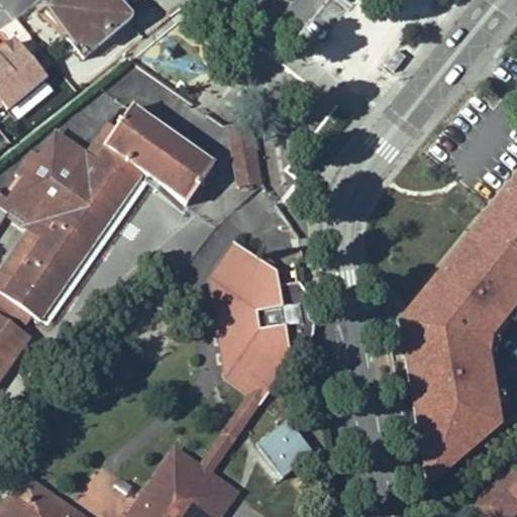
[(133,14),(121,0),(54,0),(48,4),(87,53),(133,14)]
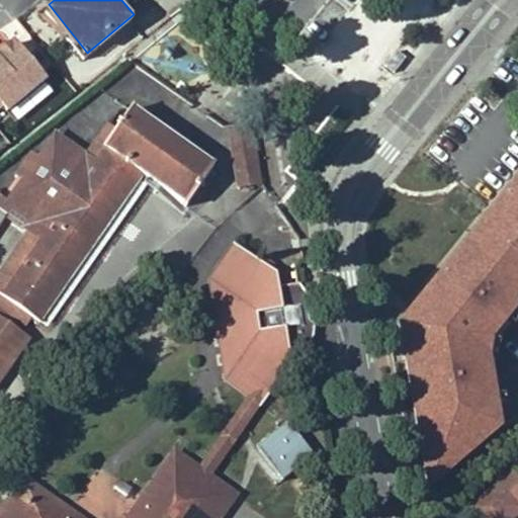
[(7,110),(49,76),(15,37),(0,48),(0,101),(3,105),(7,110)]
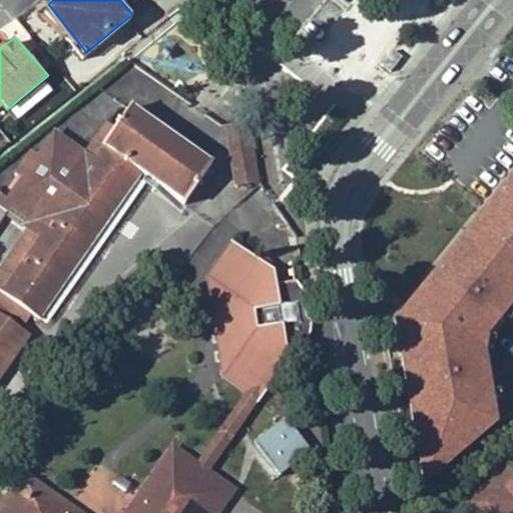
[(131,98),(113,124),(94,151),(85,148),(56,127),(39,152),(30,165),(25,173),(20,179),(9,195),(41,217),(33,231),(41,234),(1,289),(33,315),(42,320),(140,172),(183,202),(215,157),(131,98)]
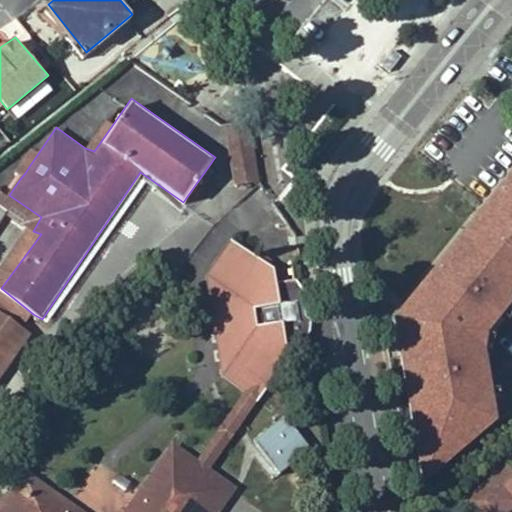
[(94,151),(113,124),(108,121),(85,148),(94,151)]
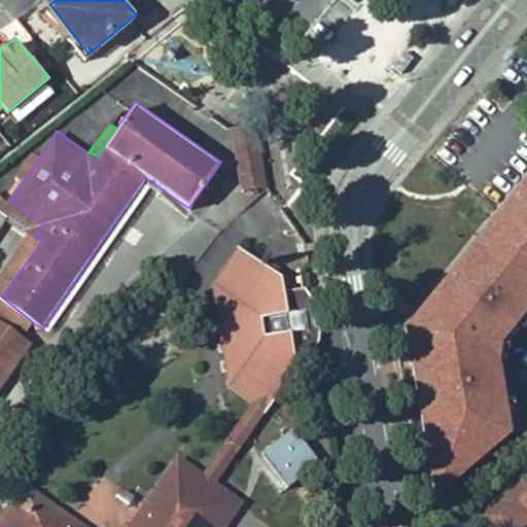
[(264,186),(255,131),(235,134),(243,188),(264,186)]
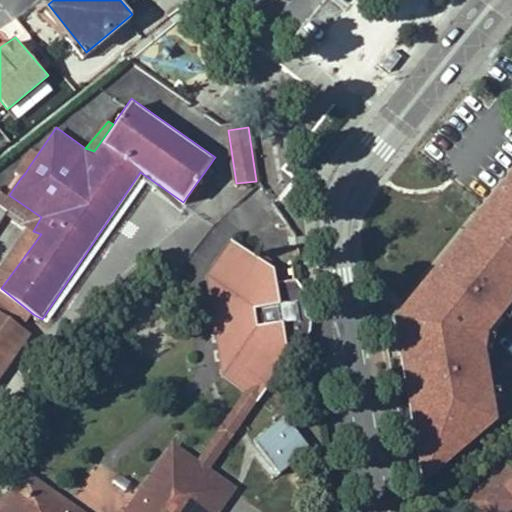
[(25,173),(30,165),(39,152),(31,147),(15,170),(20,179),(25,173)]
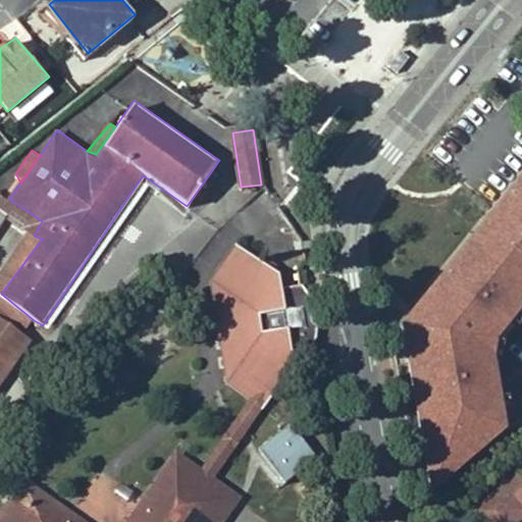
[(497,336),(521,304),(521,175),(404,322),(436,483),(506,427),(496,349),(497,336)]
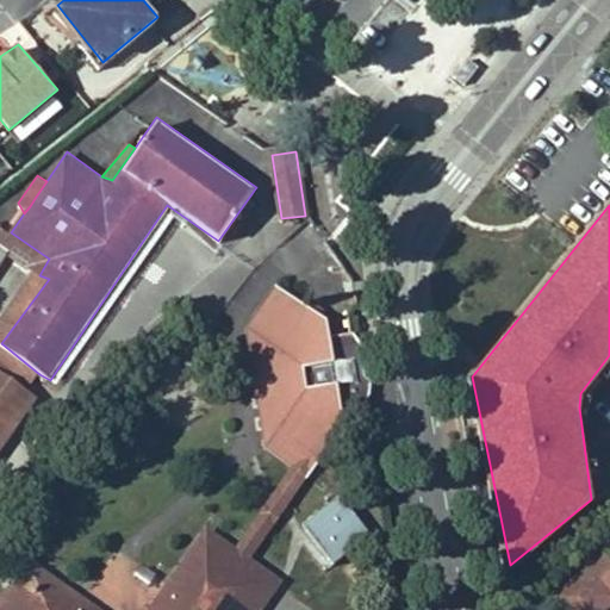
[(49,259),(11,232),(0,225),(0,249),(8,255),(32,271),(37,274),(39,275),(49,259)]
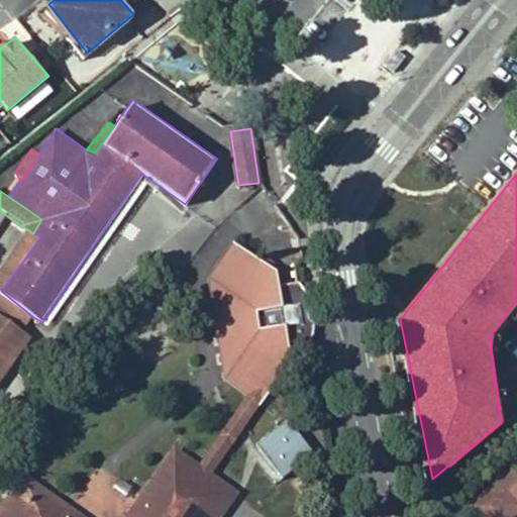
[(33,317),(1,291),(41,236),(27,229),(0,270),(0,305),(16,317),(26,324),(27,324),(33,317)]
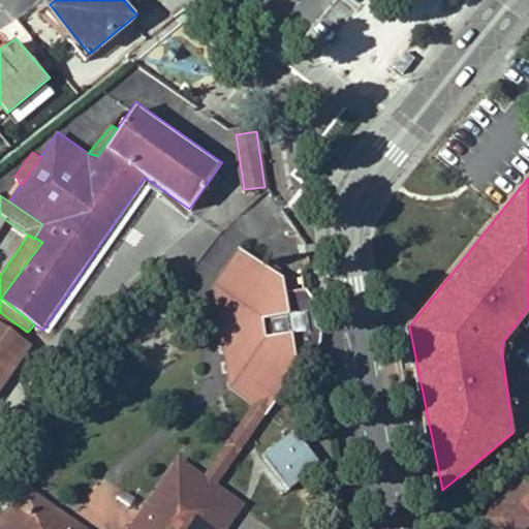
[(271,405),(236,379),(235,376),(221,294),(250,255),(243,250),(213,291),(229,387),(253,406),(265,414),(271,405)]
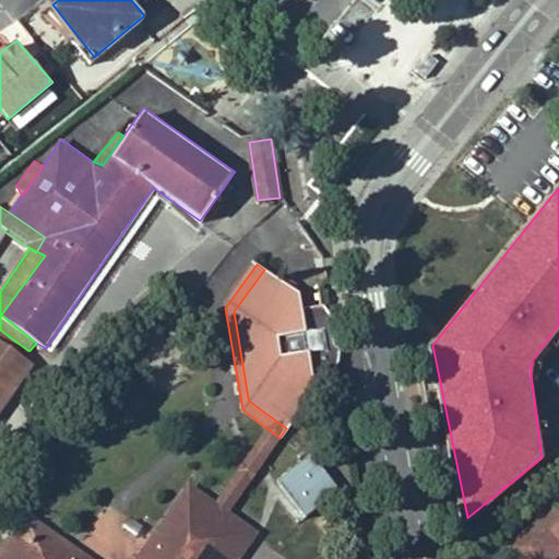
[(331,371),(340,363),(340,361),(337,351),(331,346),(329,335),(334,330),(330,308),(321,306),(304,308),(299,285),(287,275),(281,283),(264,270),(234,311),(248,397),(249,401),(286,428),(312,392),(310,377),(331,371)]
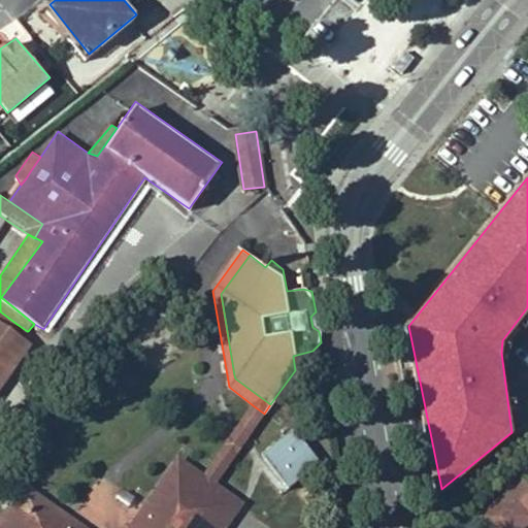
[(0,311),(0,319),(23,336),(27,331),(0,311)]
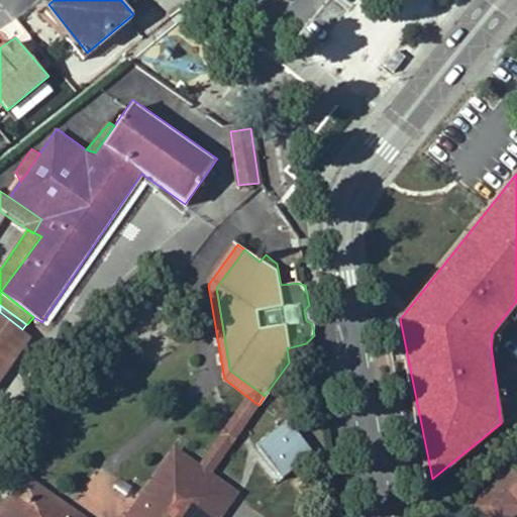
[(0,312),(0,380),(33,336),(22,329),(0,312)]
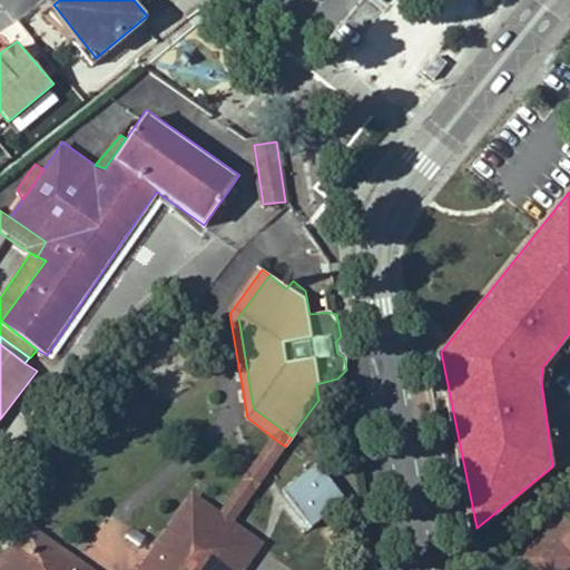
[(227,528),(285,446),(273,438),(214,518),(227,528)]
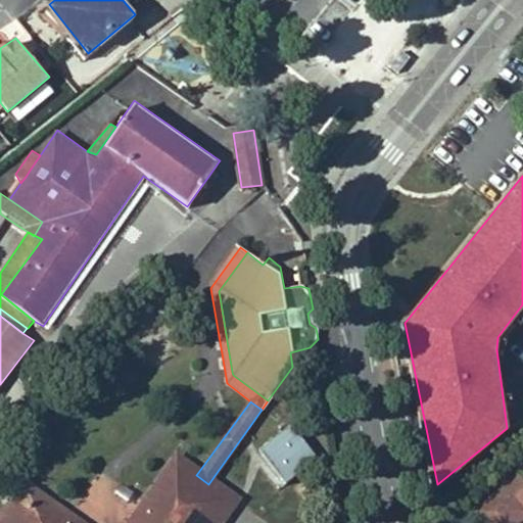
[(289,424),(256,454),(285,484),(318,456),(289,424)]
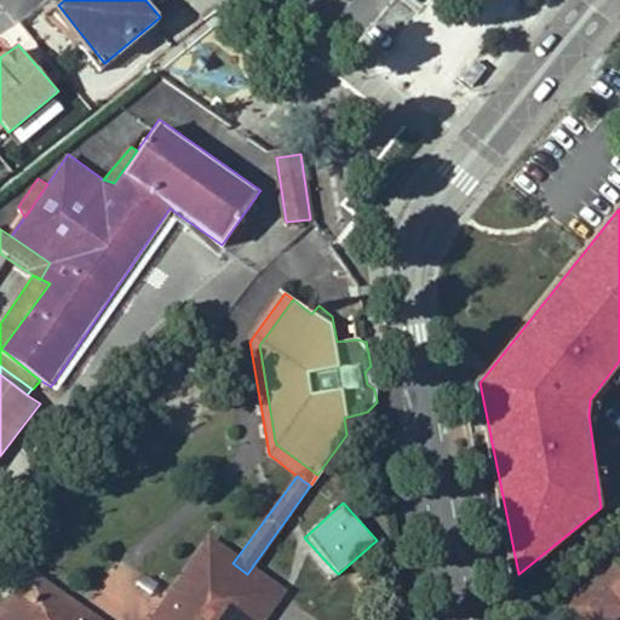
[(262,619),(279,596),(247,574),(233,563),(210,547),(156,619),(91,619),(30,578),(0,619),(262,619)]
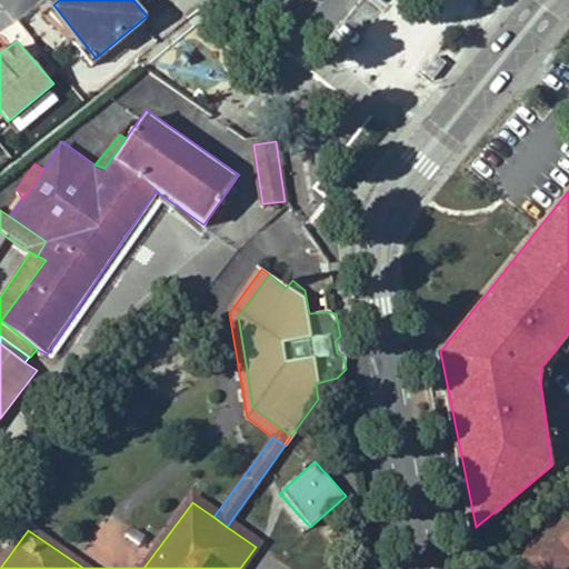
[(568,568),(568,529),(568,530),(559,521),(516,561),(521,568),(568,568)]
